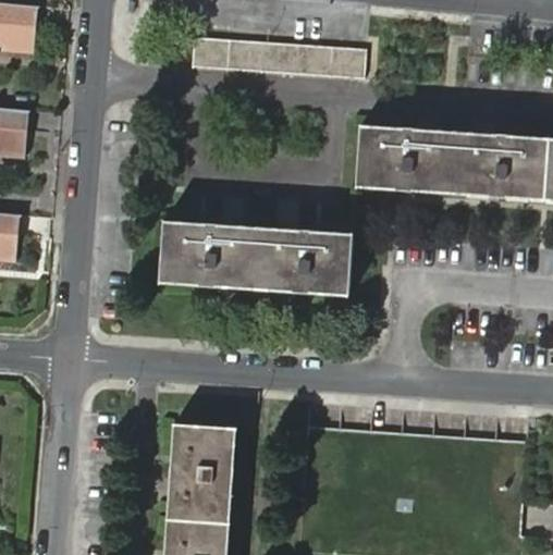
[(0,45),(34,49),(36,23),(29,23),(32,3),(0,0),(0,45)]
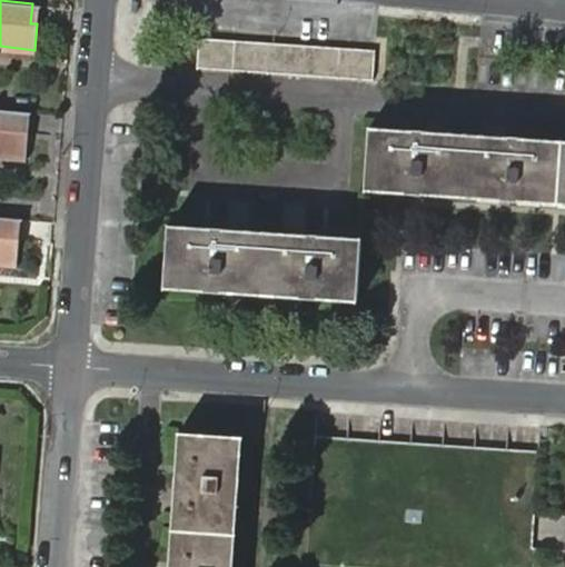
[(197,38),(195,70),(370,83),(374,51),(197,38)]
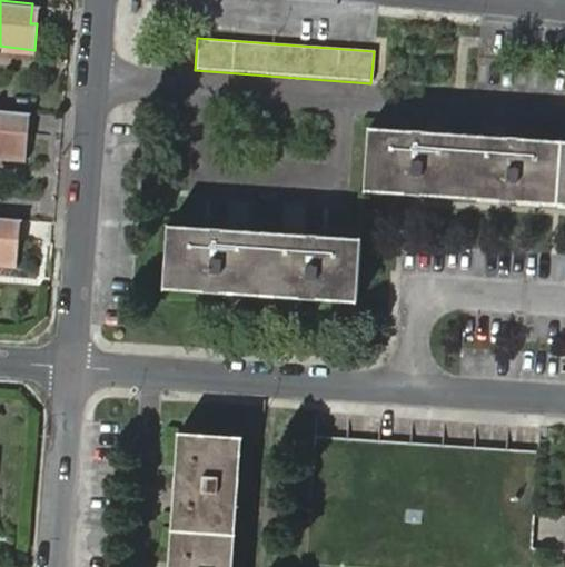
[(0,157),(26,160),(28,135),(21,135),(22,115),(0,111),(0,157)]
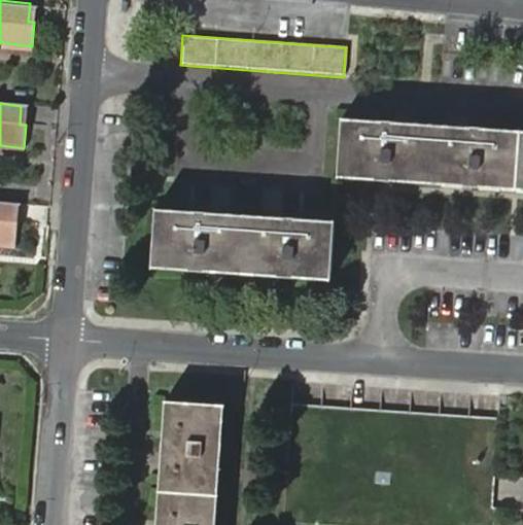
[(522,129),(342,117),(338,177),(522,188),(522,129)]
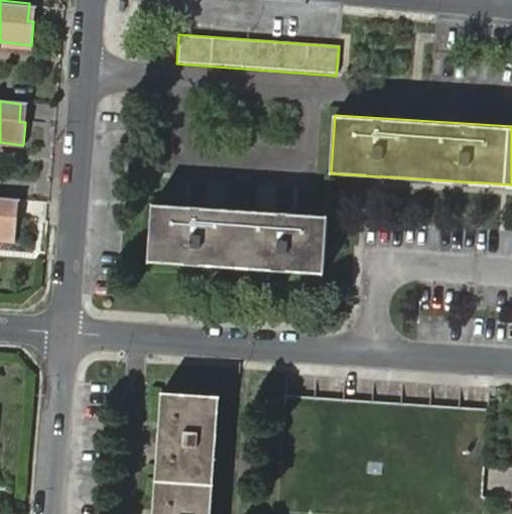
[(0,235),(15,237),(17,216),(10,215),(12,196),(0,195),(0,235)]
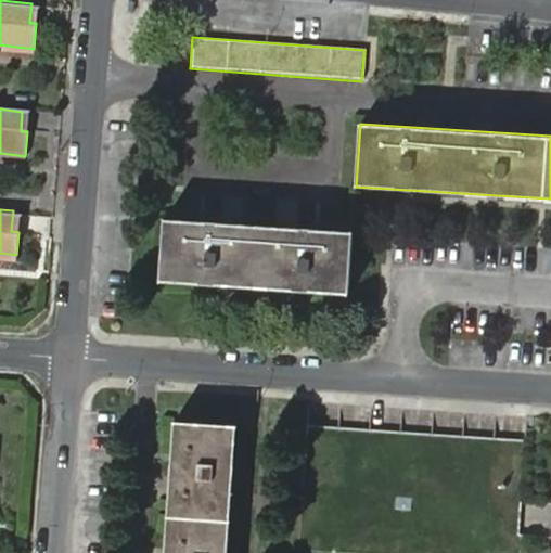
[(161,219),(157,281),(348,293),(353,231),(161,219)]
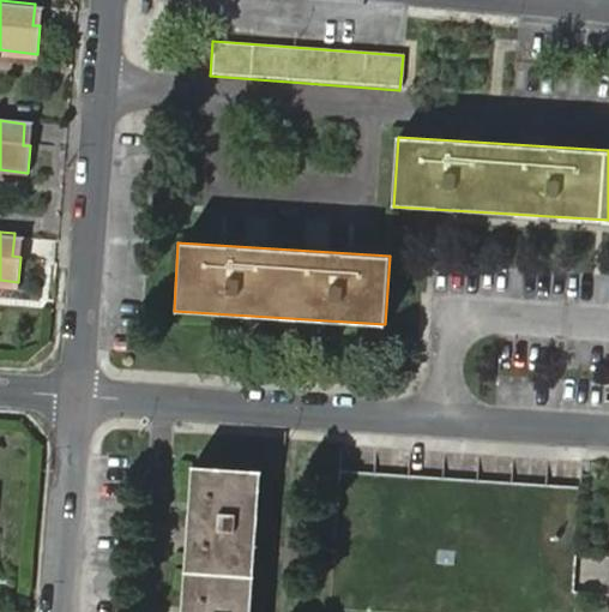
[(187,466),(176,611),(249,611),(259,472),(187,466)]
